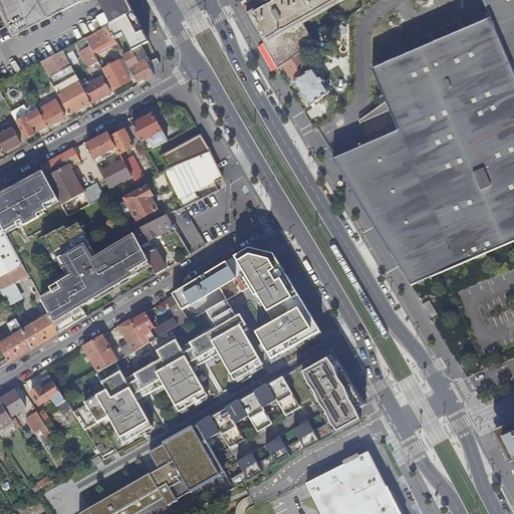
[(111,25),(120,20),(123,18),(127,16),(133,13),(125,0),(0,0),(0,12),(13,36),(82,0),(98,0),(101,5),(111,25)]
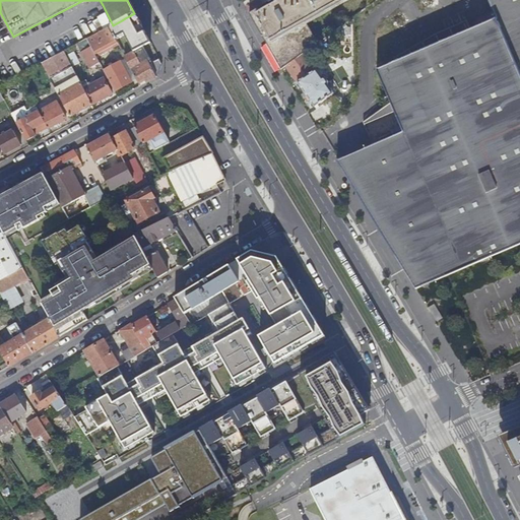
[(280,0),(276,3),(274,0),(269,0),(249,12),(281,70),(285,67),(304,54),(318,44),(306,21),(343,0),(280,0)]
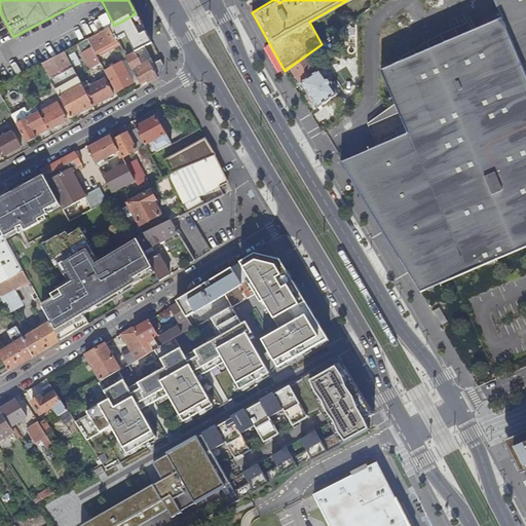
[(130,16),(114,26),(110,28),(117,39),(125,35),(135,51),(145,46),(152,42),(148,34),(142,37),(130,16)]
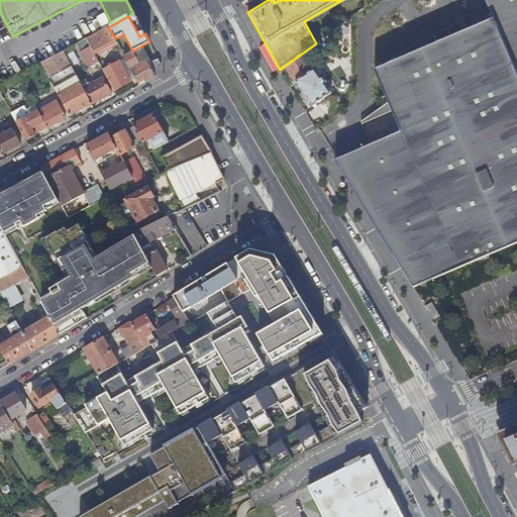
[(93,22),(98,32),(103,29),(98,19),(93,22)]
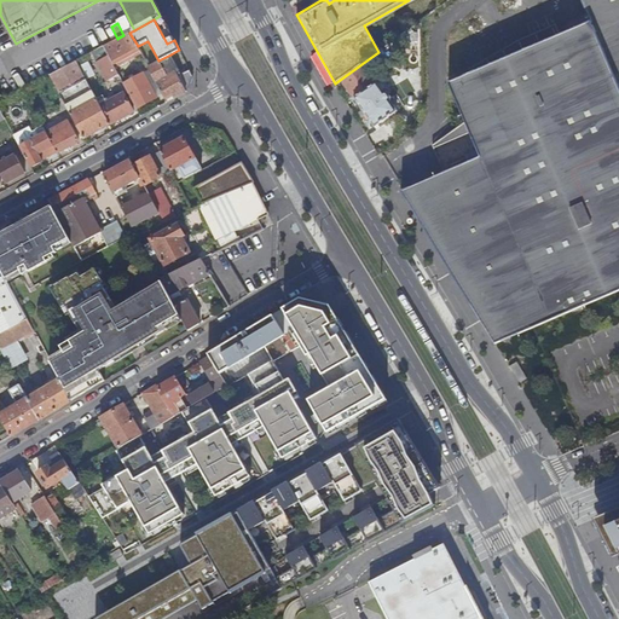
[(114,67),(140,52),(138,46),(129,33),(123,35),(117,39),(103,47),(109,57),(114,67)]
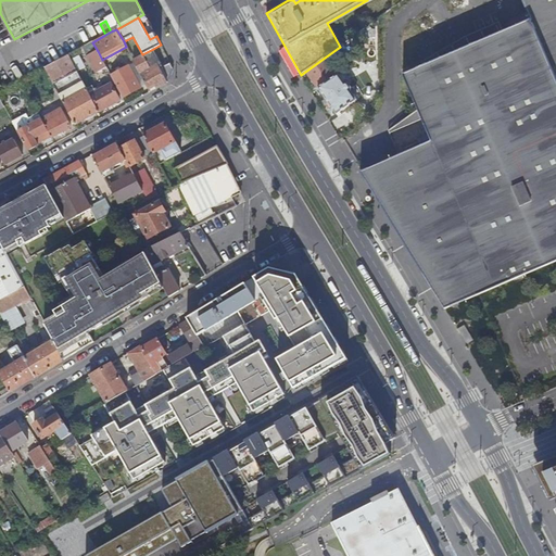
[(150,93),(168,83),(161,68),(163,67),(153,50),(133,61),(150,93)]
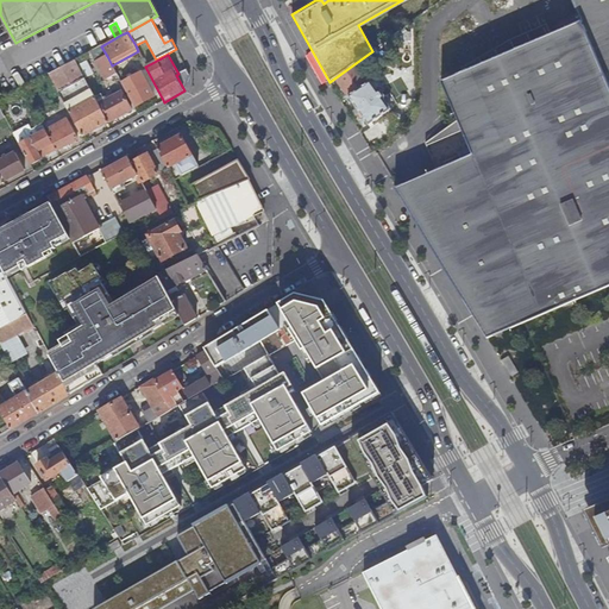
[(106,80),(117,74),(112,66),(107,56),(95,62),(106,80)]
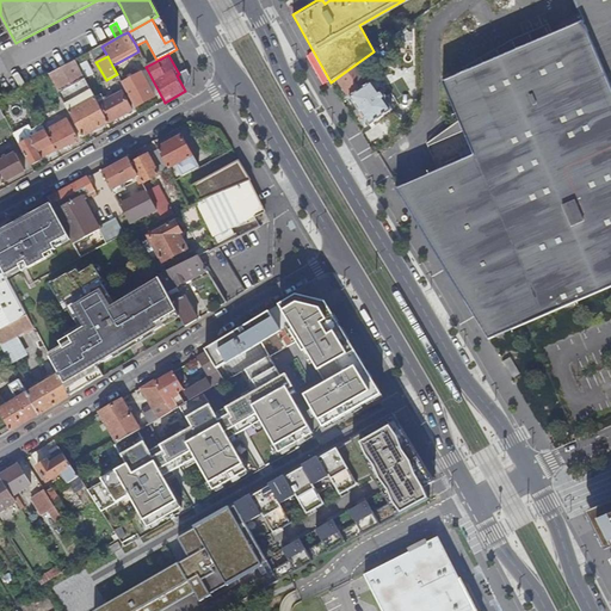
[(97,131),(110,124),(97,99),(75,61),(62,68),(97,131)]
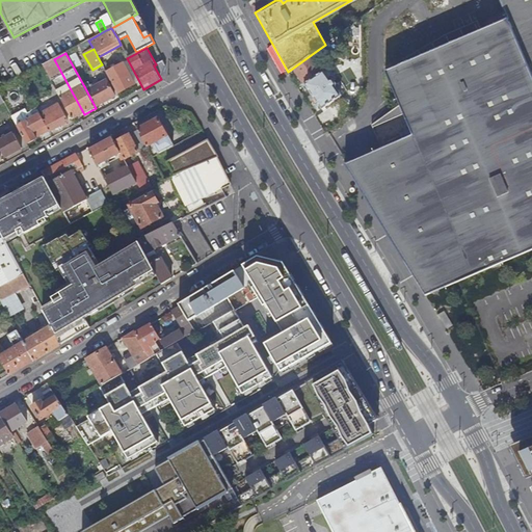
[(78,53),(71,56),(75,64),(82,61),(78,53)]
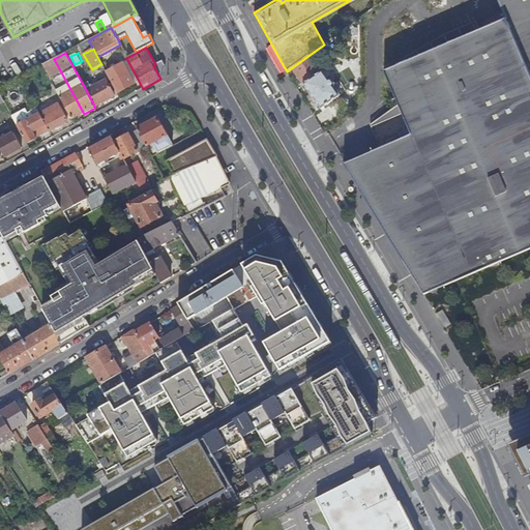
[(328,80),(310,55),(291,68),(321,109),(340,95),(332,87),(333,86),(334,84),(330,80),(328,80)]
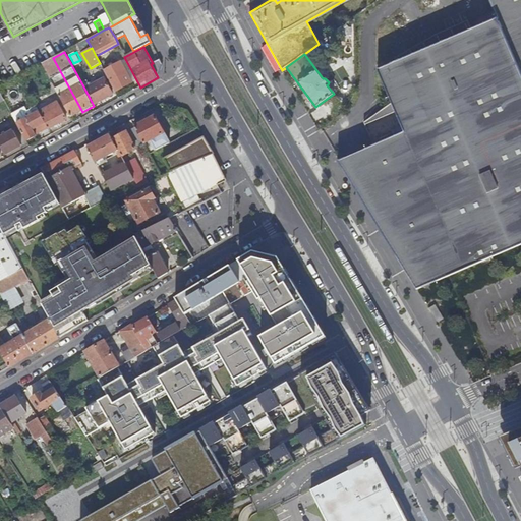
[(71,117),(82,112),(53,58),(42,64),(71,117)]
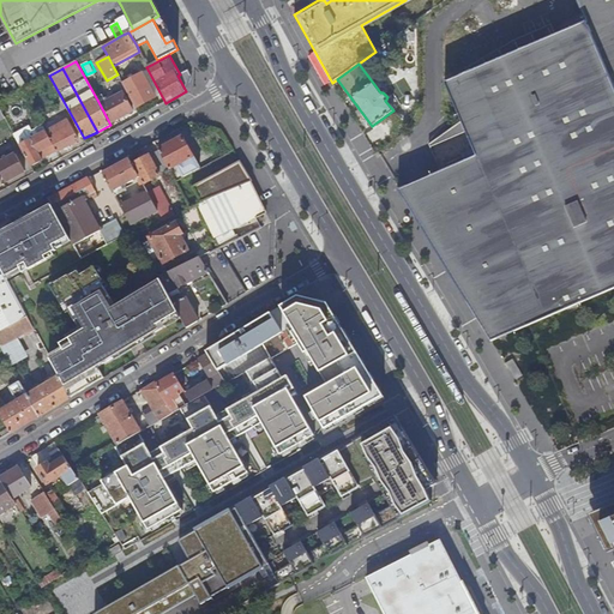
[(136,108),(156,97),(143,74),(122,85),(136,108)]
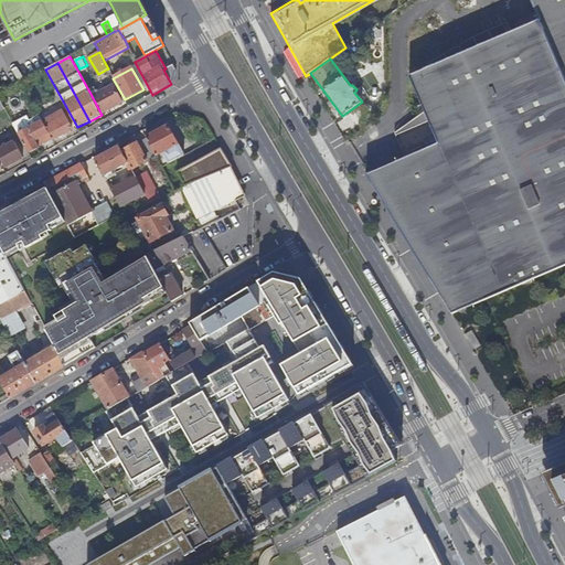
[(102,115),(123,103),(113,86),(98,94),(95,88),(89,92),(102,115)]
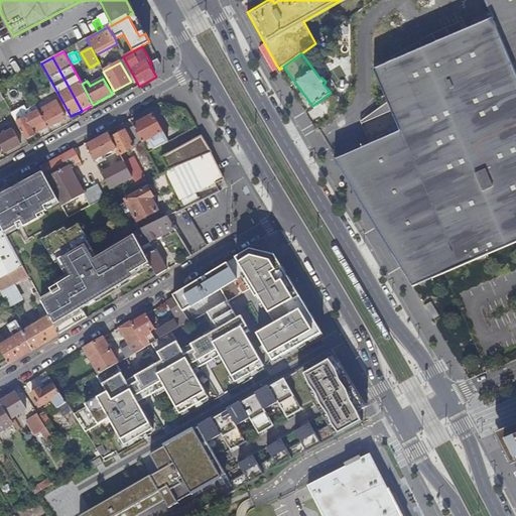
[(48,128),(67,119),(55,99),(43,106),(41,103),(36,106),(45,122),(48,128)]
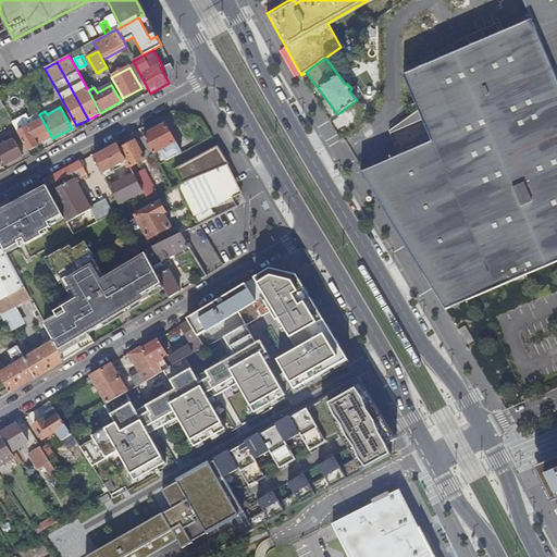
[(26,114),(12,122),(15,126),(19,133),(28,151),(39,145),(36,138),(49,132),(39,114),(39,113),(29,119),(26,114)]
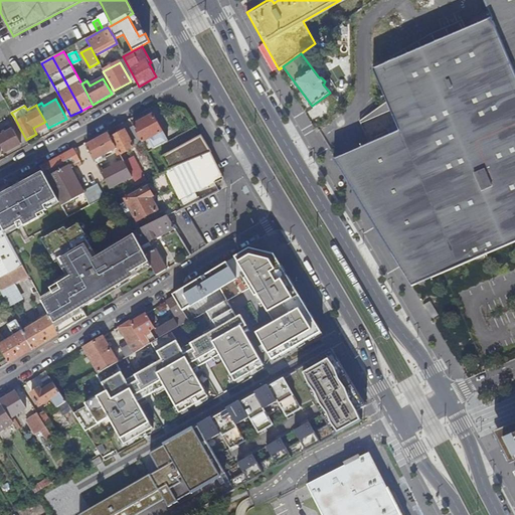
[(148,153),(168,142),(154,116),(140,124),(134,127),(143,143),(148,153)]
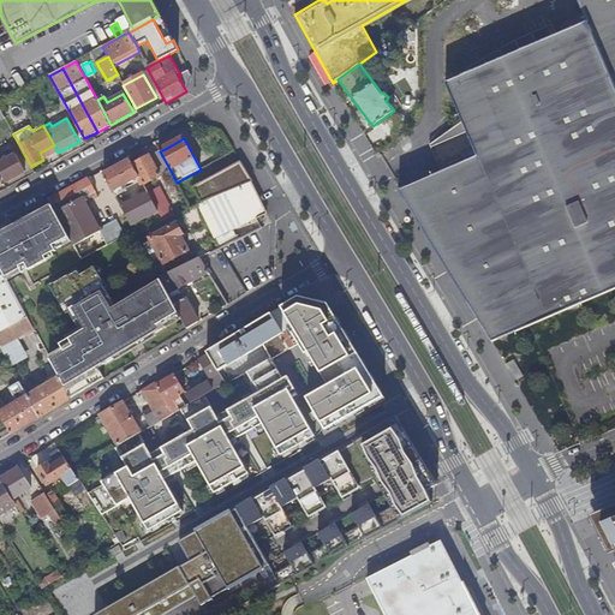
[(160,151),(150,156),(161,175),(171,171),(160,151)]
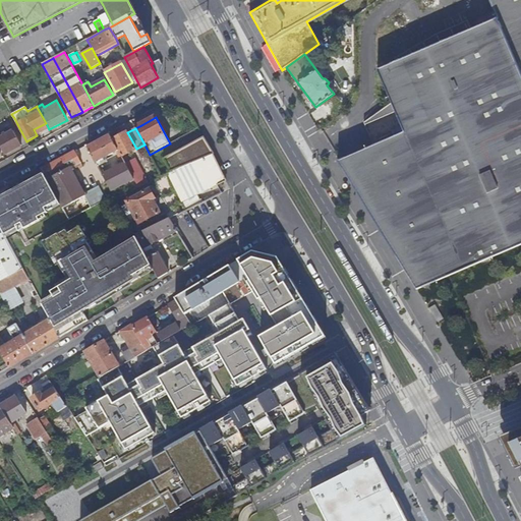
[(0,146),(5,155),(21,146),(13,131),(0,138),(0,146)]
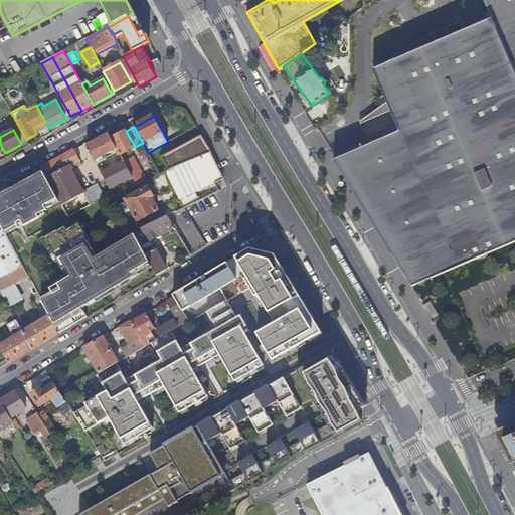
[(125,153),(135,147),(126,131),(112,138),(121,155),(125,153)]
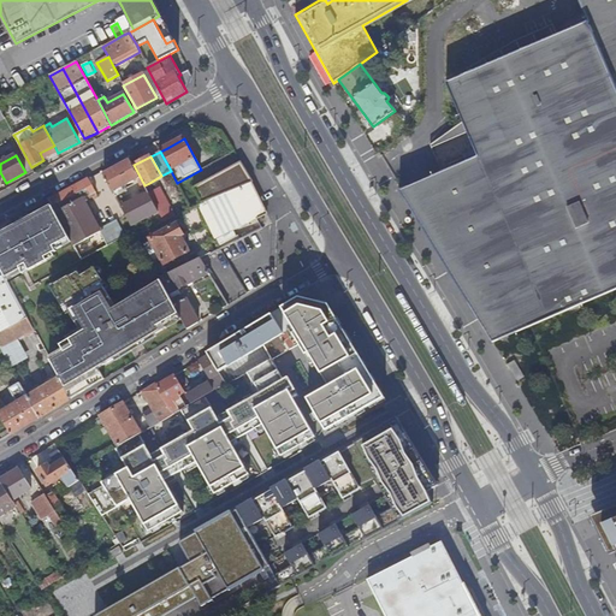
[(132,226),(159,212),(149,194),(144,185),(134,165),(131,160),(105,175),(132,226)]
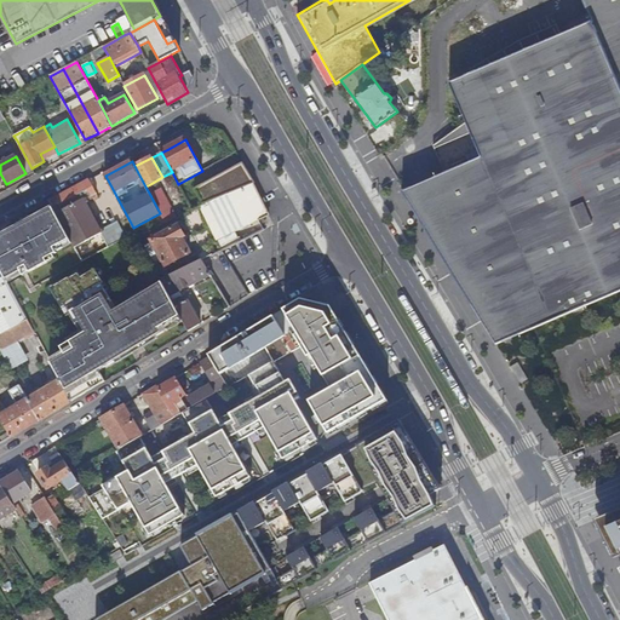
[(242,162),(195,188),(204,205),(256,182),(242,162)]
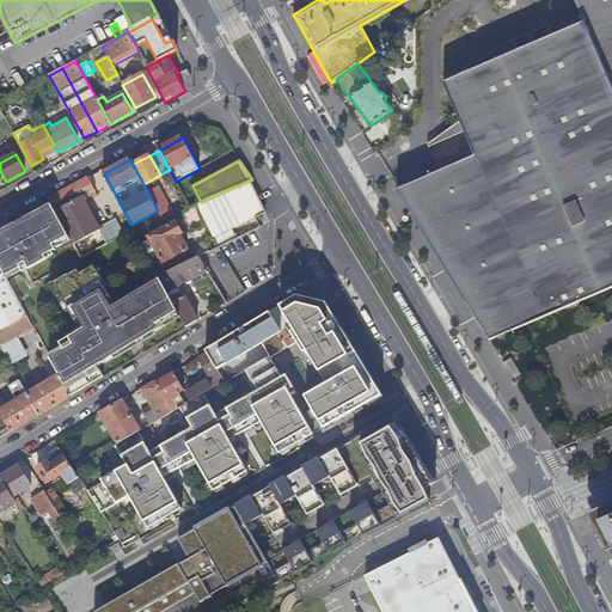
[(83,258),(126,236),(112,210),(96,220),(84,197),(96,190),(89,177),(49,199),(71,237),(83,258)]
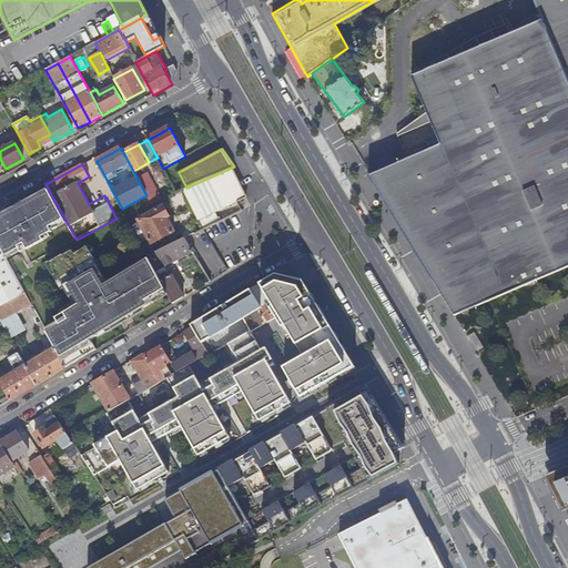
[(186,188),(184,189),(199,220),(249,195),(235,168),(234,166),(186,188)]
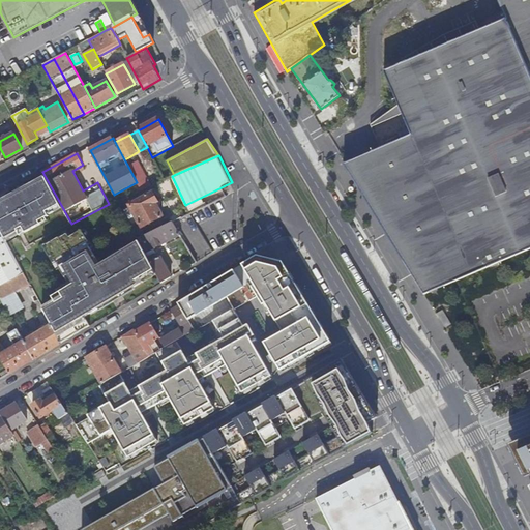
[(133,165),(128,167),(137,182),(142,192),(150,186),(138,163),(133,165)]
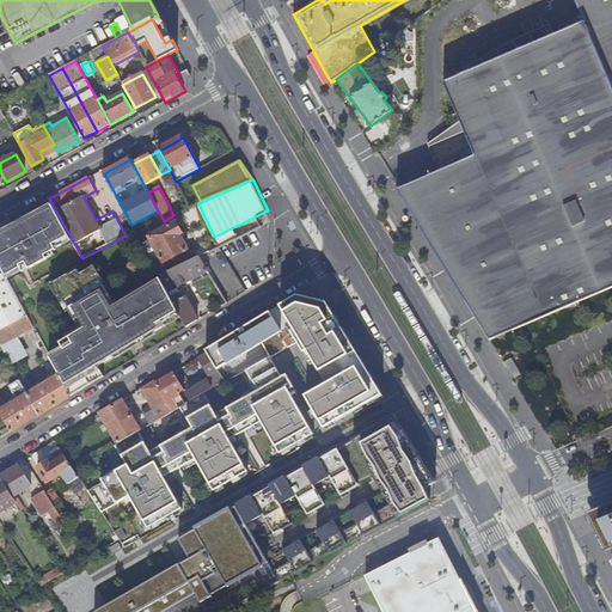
[(71,237),(53,203),(30,215),(31,216),(0,233),(0,263),(7,276),(25,267),(28,271),(49,259),(47,256),(57,250),(55,245),(71,237)]
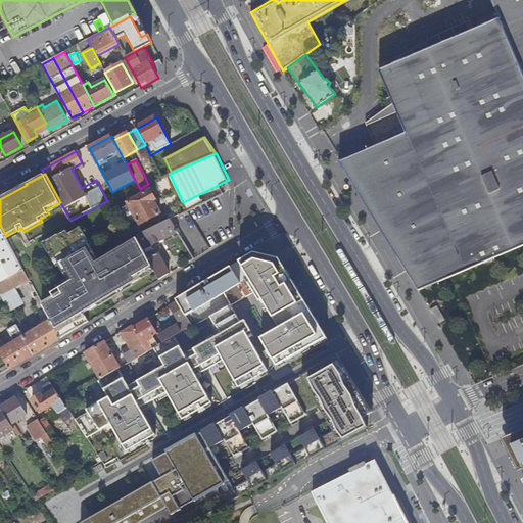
[(156,200),(151,189),(129,202),(141,225),(160,214),(154,201),(156,200)]
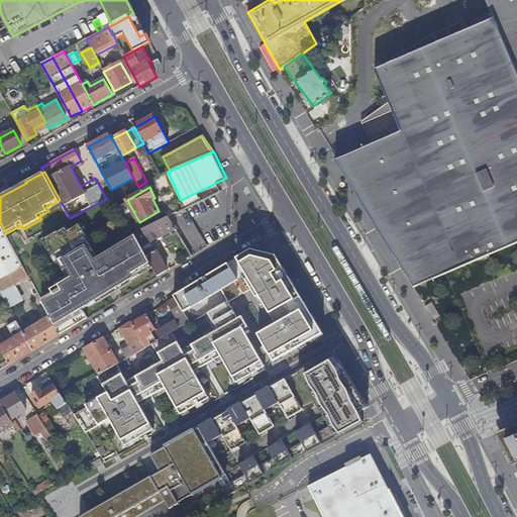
[(141,246),(176,229),(169,217),(135,233),(137,238),(141,246)]
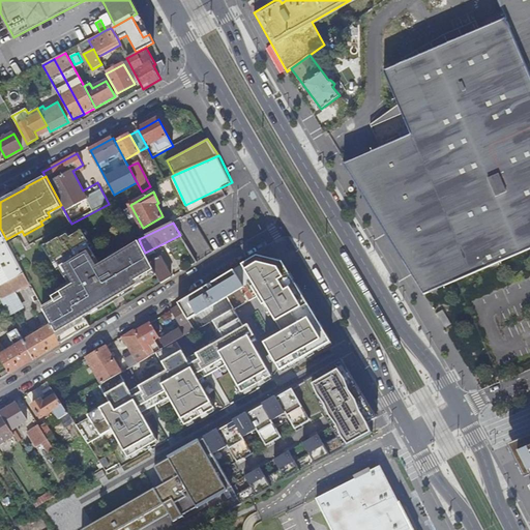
[(0,286),(9,282),(24,273),(6,239),(0,228),(0,286)]
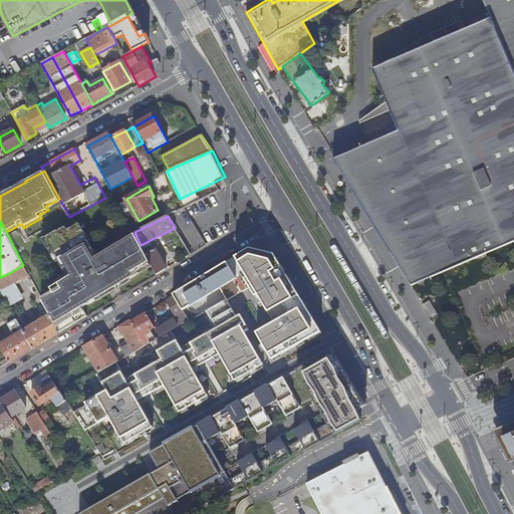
[(58,231),(45,238),(50,247),(48,248),(53,255),(55,254),(64,269),(68,267),(72,272),(65,276),(67,279),(52,288),(55,294),(43,301),(46,306),(51,315),(57,327),(60,333),(84,319),(88,316),(82,307),(102,296),(102,295),(140,273),(138,269),(150,261),(142,247),(141,245),(137,237),(124,245),(122,243),(113,249),(112,248),(94,259),(91,253),(94,251),(86,236),(87,235),(80,223),(68,231),(66,227),(59,231),(58,231)]
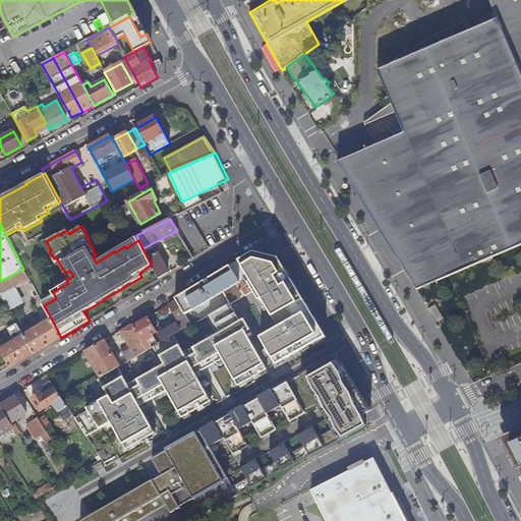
[(159,279),(169,273),(158,252),(155,254),(153,250),(148,252),(147,249),(143,250),(152,265),(159,279)]
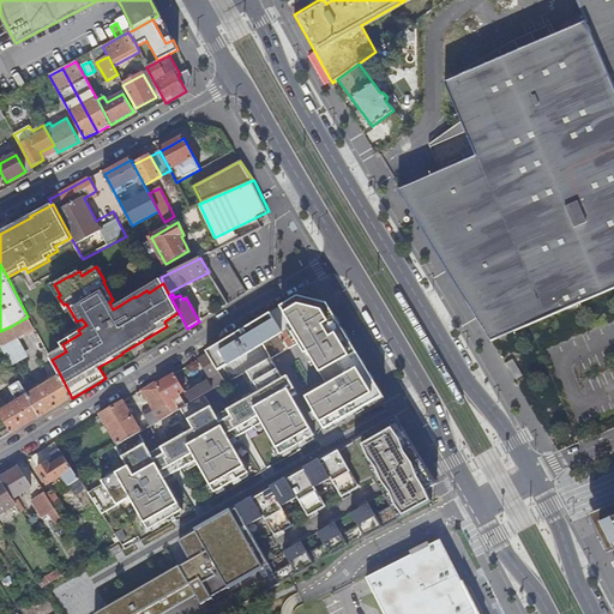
[(228,339),(208,351),(209,353),(220,372),(294,327),(295,330),(292,331),(306,354),(309,353),(329,385),(307,398),(320,420),(332,427),(384,396),(373,379),(329,305),(300,296),(290,302),(266,317),(228,339)]
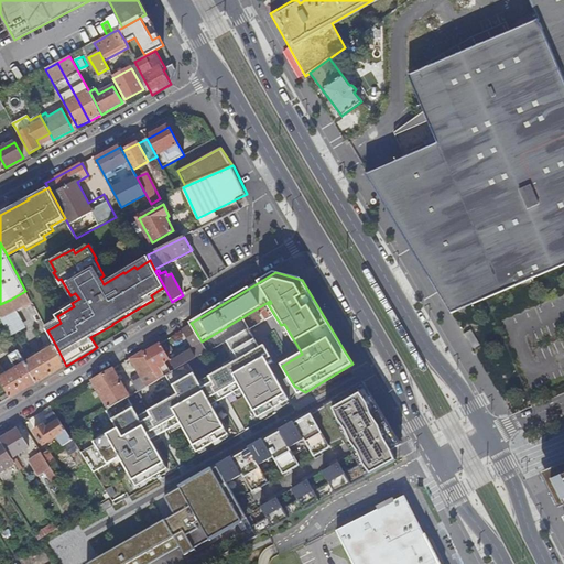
[(17,311),(32,302),(28,293),(25,291),(10,300),(17,311)]
